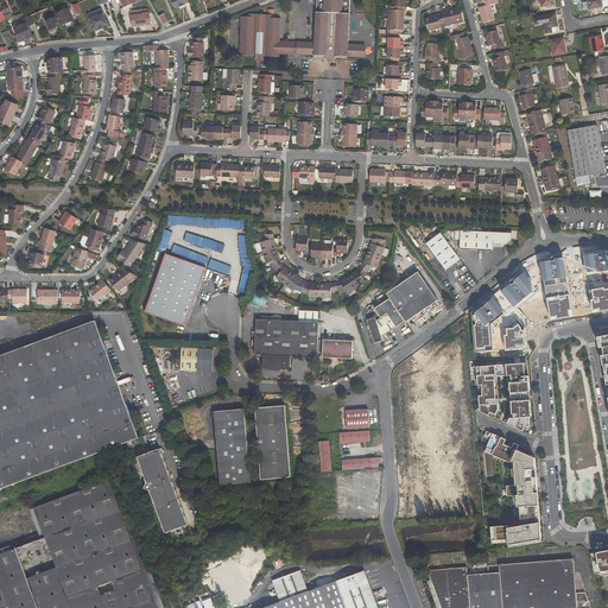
[(327,61),(328,61),(328,62),(335,62),(335,61),(336,61),(336,57),(349,57),(349,44),(350,14),(343,14),(343,0),(324,0),(324,5),(321,5),(321,13),(316,12),(315,43),(315,56),(327,57),(327,61)]
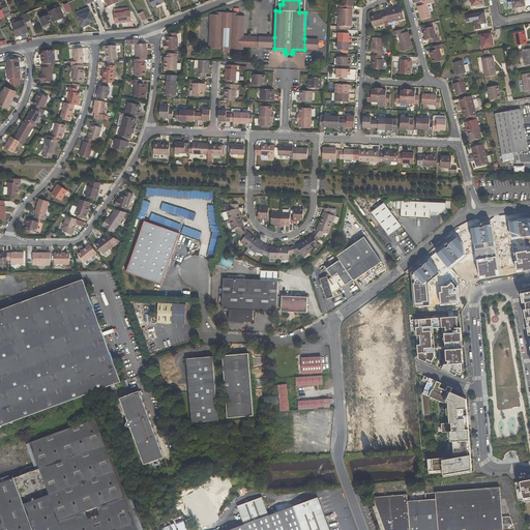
[(418,6),(421,20),(432,18),(428,4),(432,3),(431,0),(429,0),(427,0),(419,2),(420,6),(418,6)]
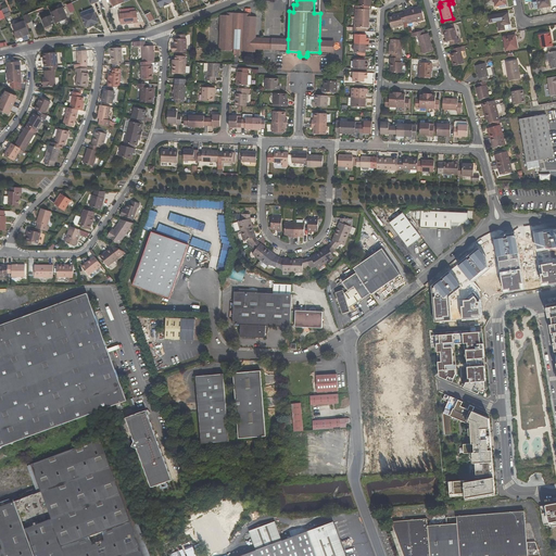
[(5,19),(12,16),(8,8),(1,10),(5,19)]
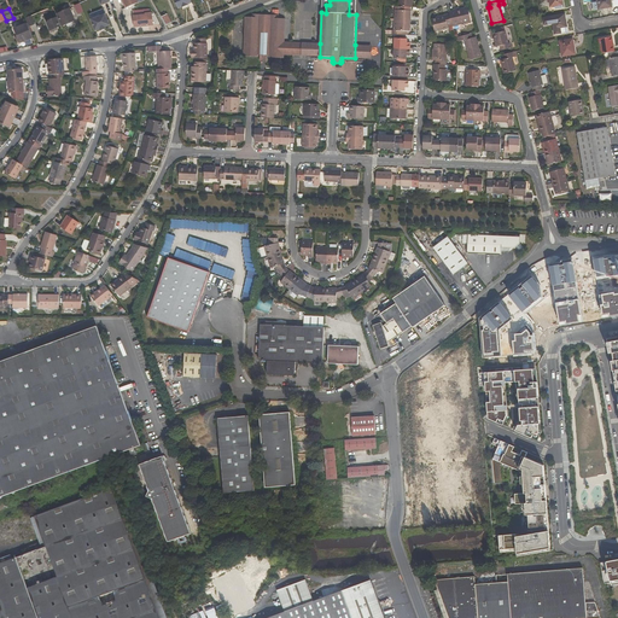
[(62,27),(76,21),(70,9),(57,15),(62,27)]
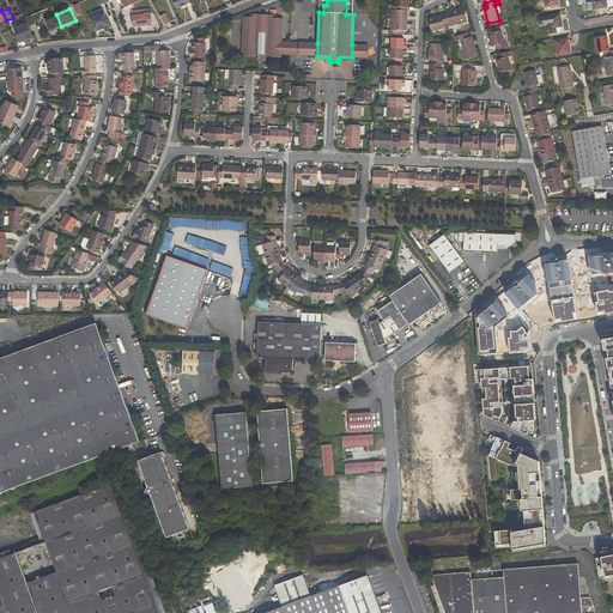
[(150,13),(144,13),(144,10),(134,11),(134,16),(133,16),(134,26),(152,25),(150,13)]
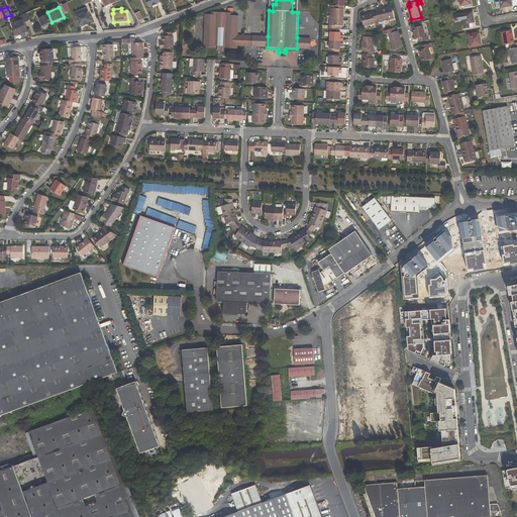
[(378,21),(379,22),(395,18),(392,8),(389,8),(385,9),(384,8),(376,10),(376,12),(378,21)]
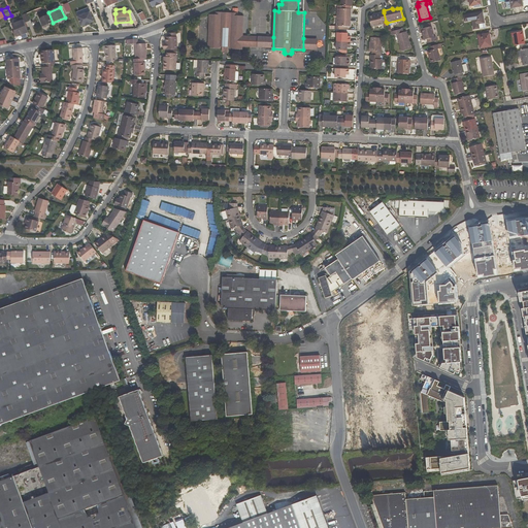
[(352,9),(338,9),(337,18),(352,19),(352,9)]
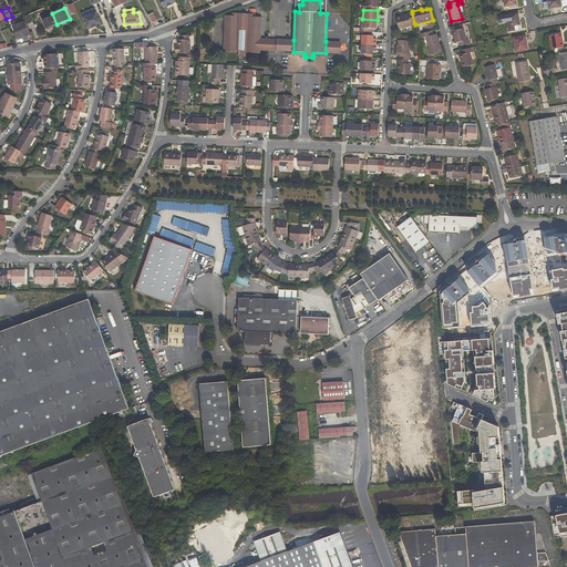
[(255,13),(232,12),(232,16),(224,16),(223,51),(236,52),(236,50),(238,50),(245,51),(247,51),(247,52),(259,53),(260,51),(260,39),(261,17),(255,17),(255,13)]
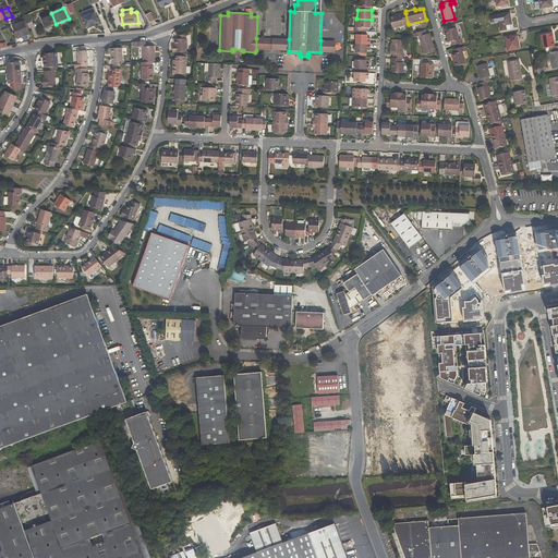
[(87,28),(99,23),(96,13),(83,19),(87,28)]
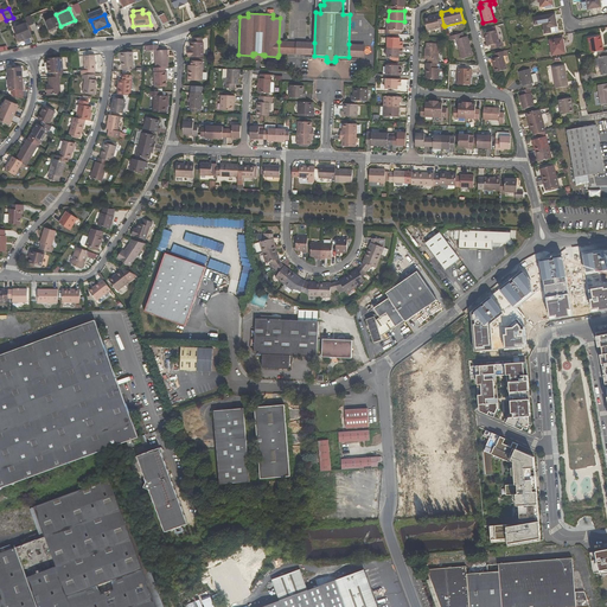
[(440,29),(440,25),(443,25),(441,14),(433,17),(433,19),(429,19),(425,20),(428,31),(440,29)]
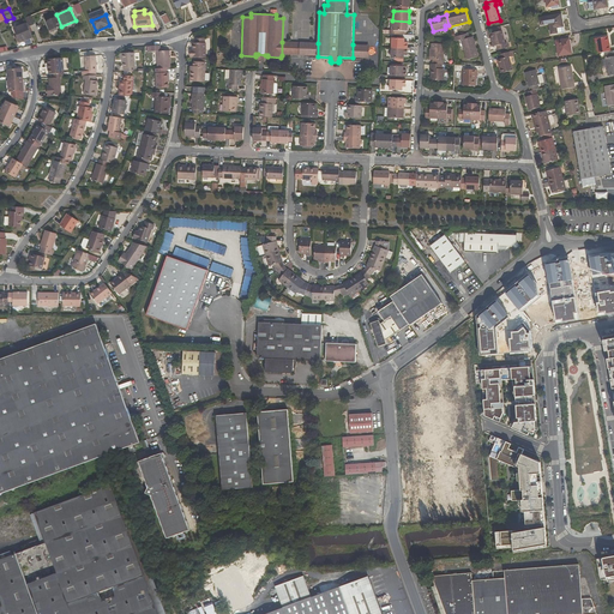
[(48,16),(44,18),(50,31),(54,29),(56,29),(60,26),(56,17),(54,18),(53,19),(52,18),(50,16),(48,16)]
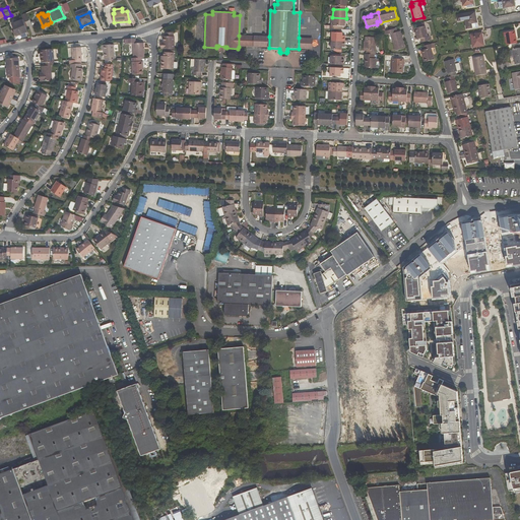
[(458,15),(459,20),(466,19),(467,28),(476,27),(475,22),(477,22),(475,13),(458,15)]
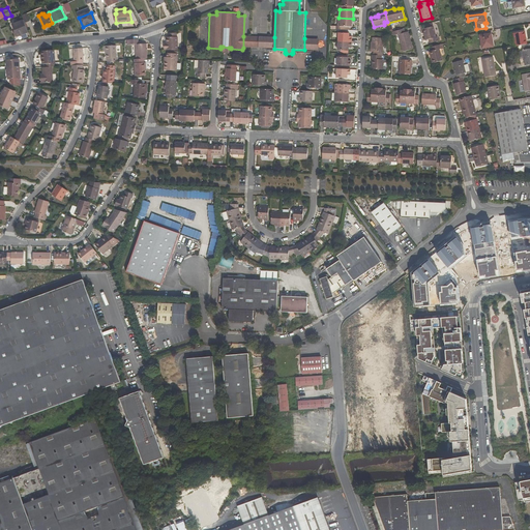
[(339,26),(334,26),(334,30),(349,30),(349,27),(352,27),(353,19),(339,18),(339,26)]
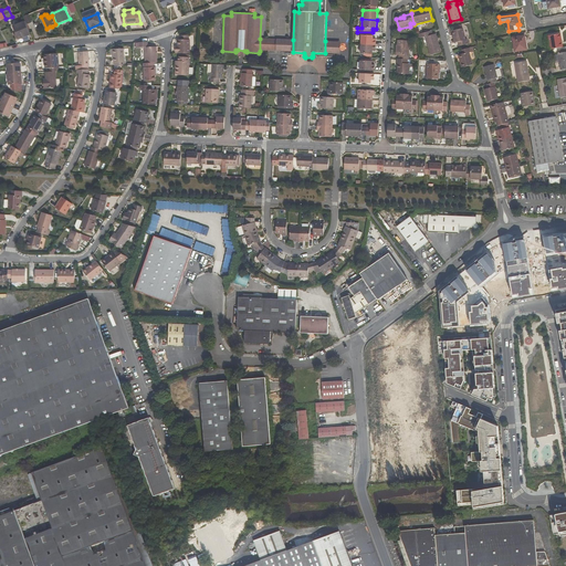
[(30,34),(25,22),(13,27),(18,40),(30,34)]
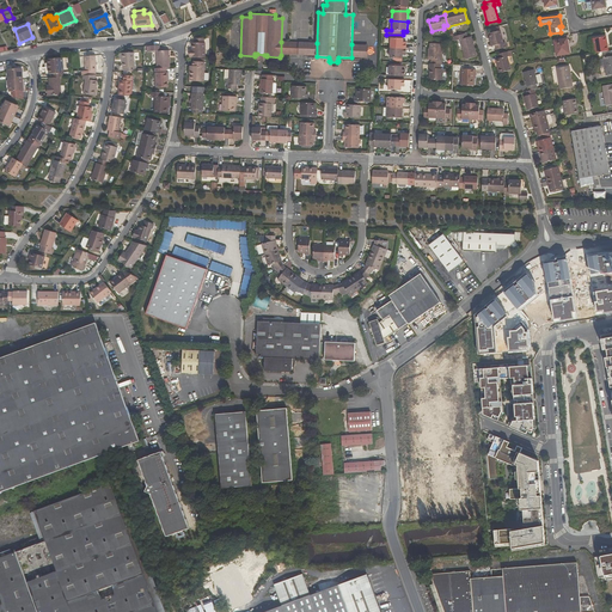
[(496,46),(497,50),(507,47),(506,43),(505,43),(501,31),(489,34),(493,47),(496,46)]
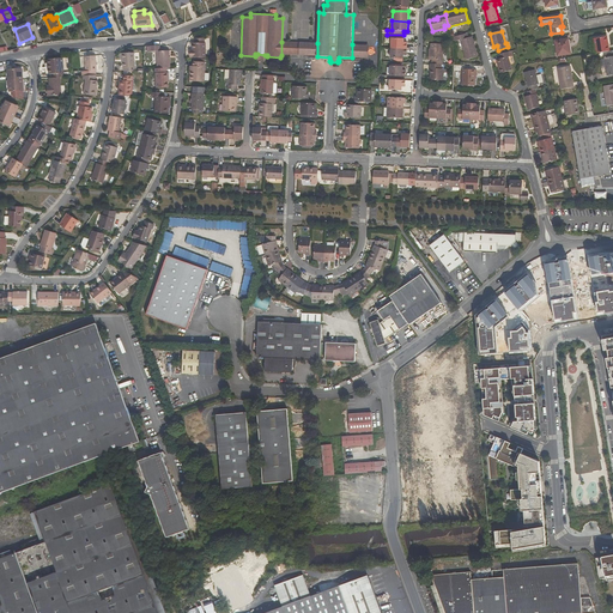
[(478,56),(472,37),(468,38),(467,34),(454,37),(455,42),(461,40),(467,60),(478,56)]
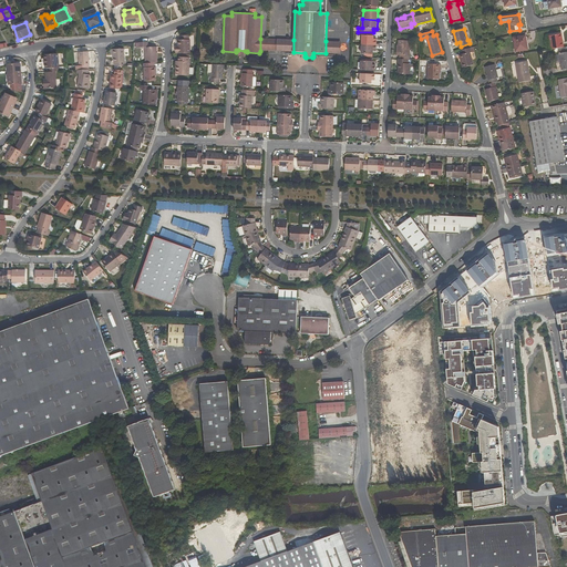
[(552,50),(564,48),(563,34),(549,37),(552,50)]
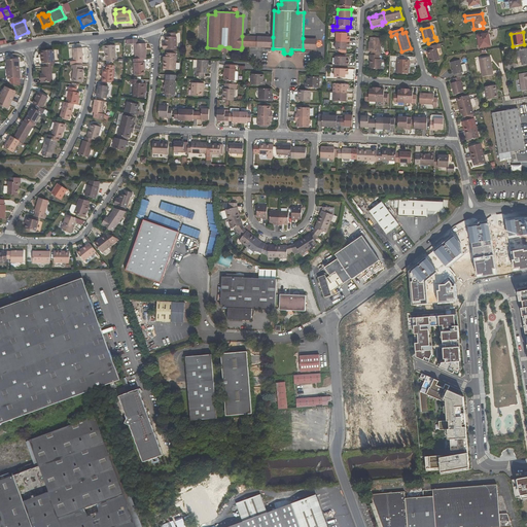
[(164,50),(177,49),(177,37),(176,37),(176,33),(168,33),(168,37),(166,37),(166,43),(166,45),(164,45),(164,50)]
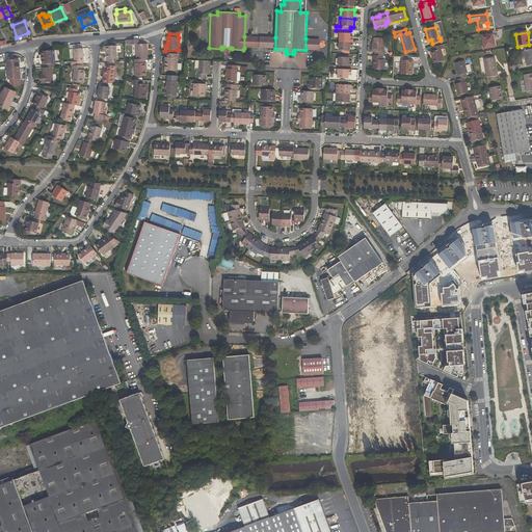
[(353,43),(353,37),(351,37),(351,33),(340,33),(340,43),(353,43)]
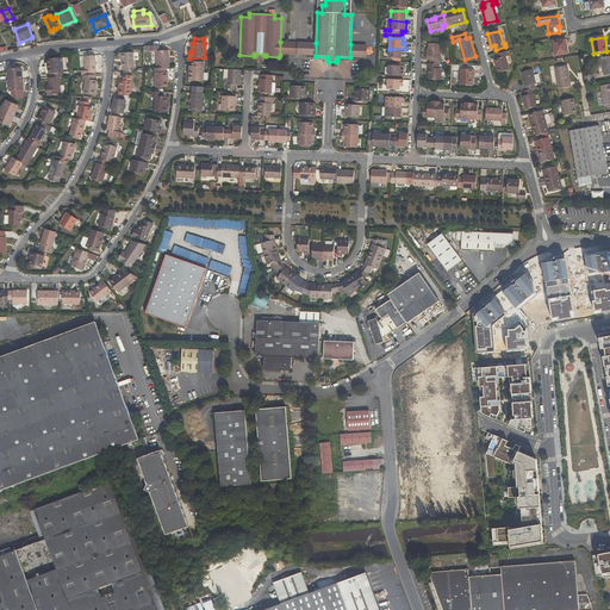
[(553,41),(555,56),(568,54),(566,38),(553,41)]
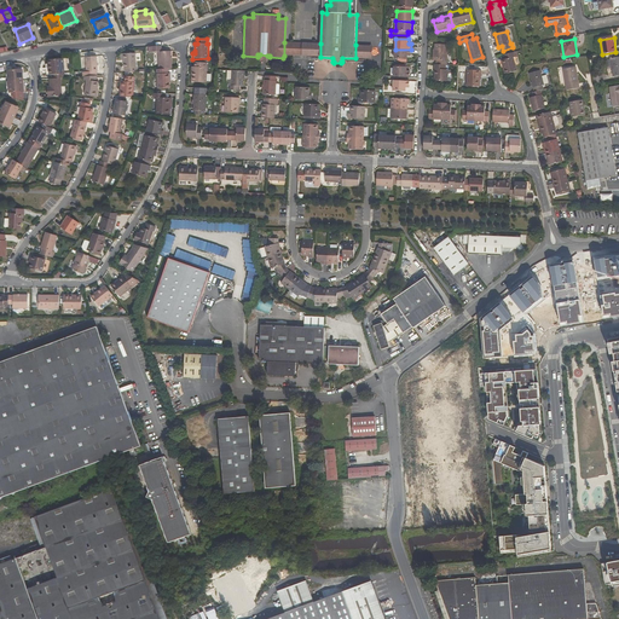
[(284,42),(284,56),(320,57),(320,44),(284,42)]
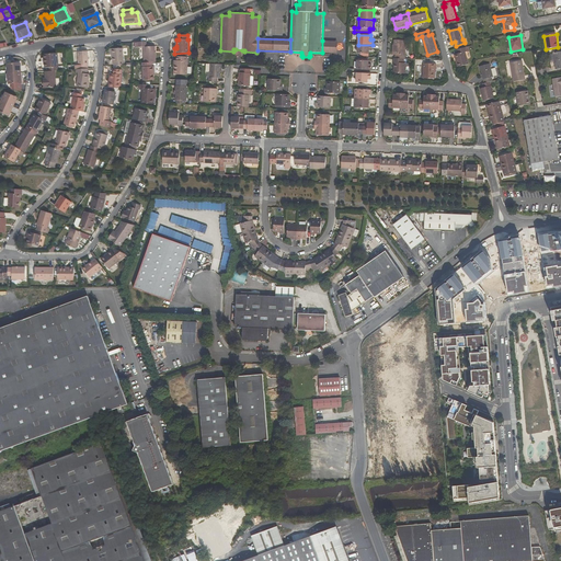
[(322,53),(338,54),(339,42),(322,41),(322,53)]
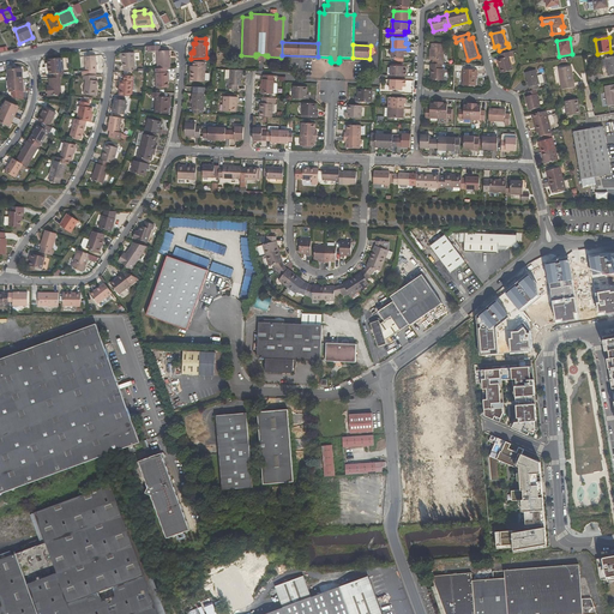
[(444,65),(445,44),(432,44),(432,49),(432,55),(429,55),(429,60),(433,60),(433,65),(443,65),(444,65)]
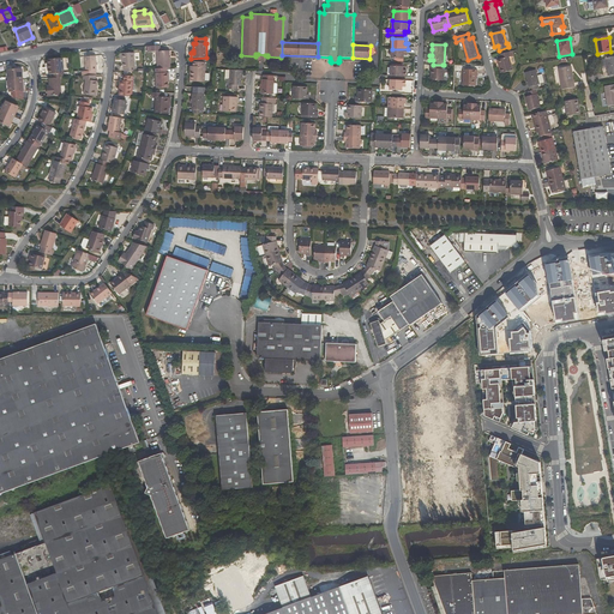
[(404,55),(408,55),(408,49),(392,49),(391,59),(404,59),(404,55)]
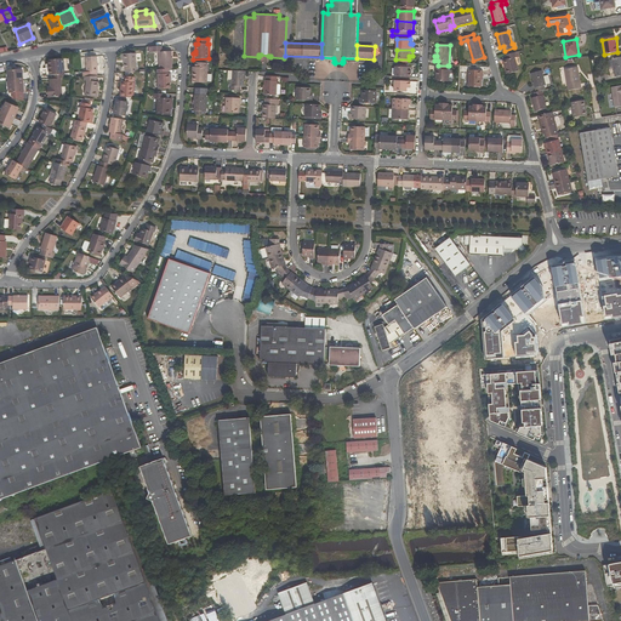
[(158,52),(159,69),(169,69),(172,69),(172,51),(158,52)]
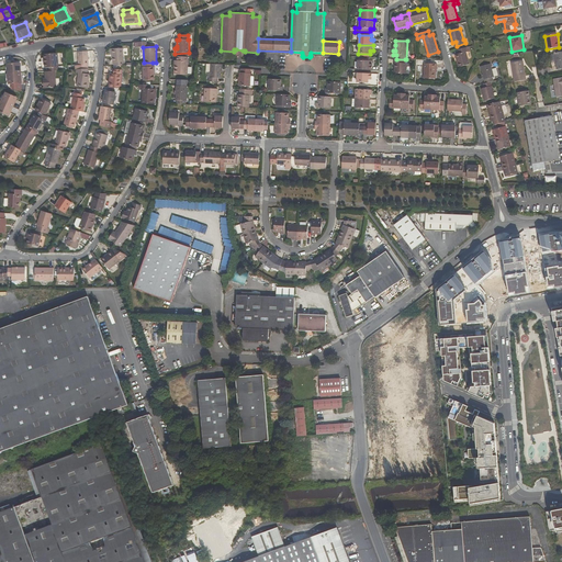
[(456,55),(459,67),(470,65),(467,52),(468,52),(467,47),(457,51),(458,54),(456,55)]
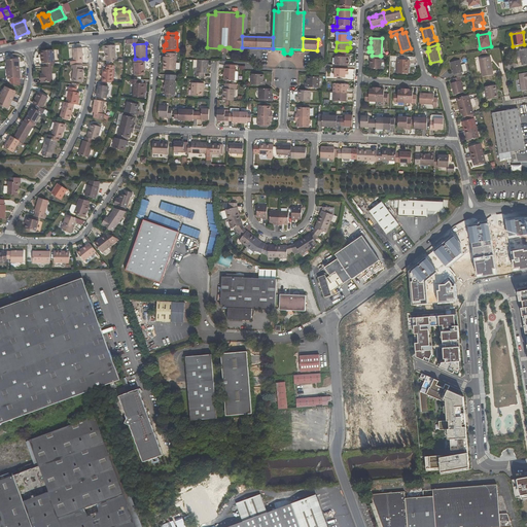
[(106,58),(107,62),(115,62),(115,45),(104,46),(104,51),(105,51),(105,54),(105,58),(106,58)]
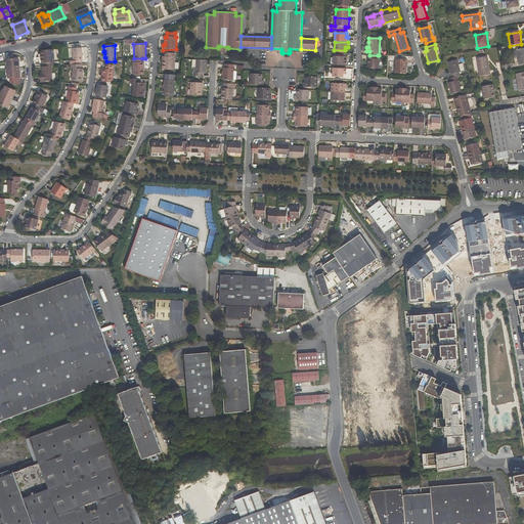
[(73,60),(82,60),(82,48),(73,49),(73,60)]
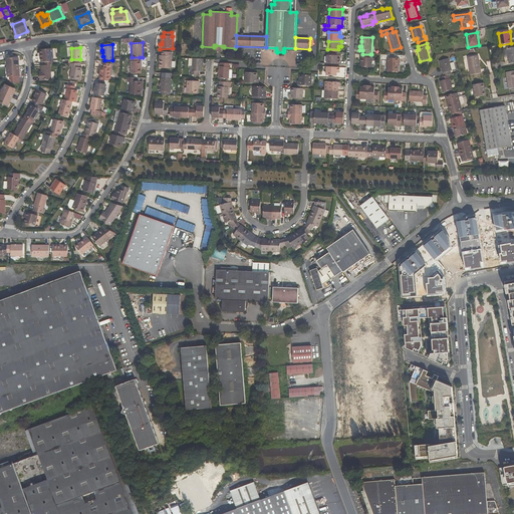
[(43,62),(43,65),(50,65),(53,65),(52,49),(40,50),(40,62),(43,62)]
